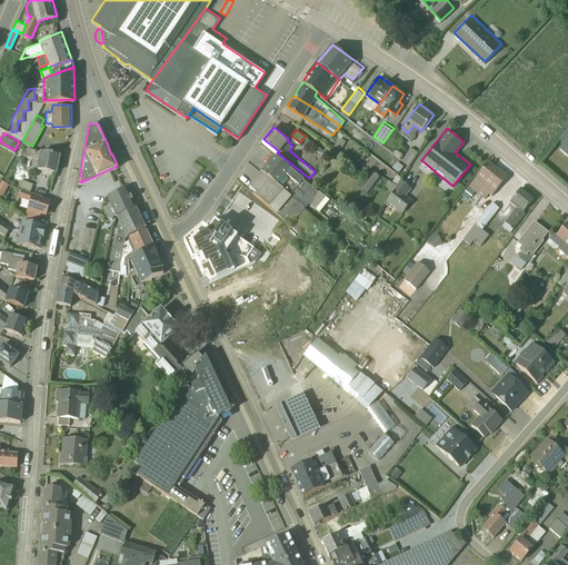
[(340,148),(346,139),(340,136),(335,145),(340,148)]
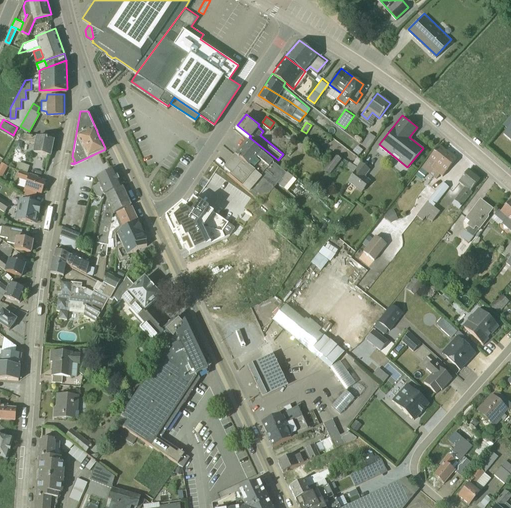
[(376,135),(370,131),(362,142),(369,146),(376,135)]
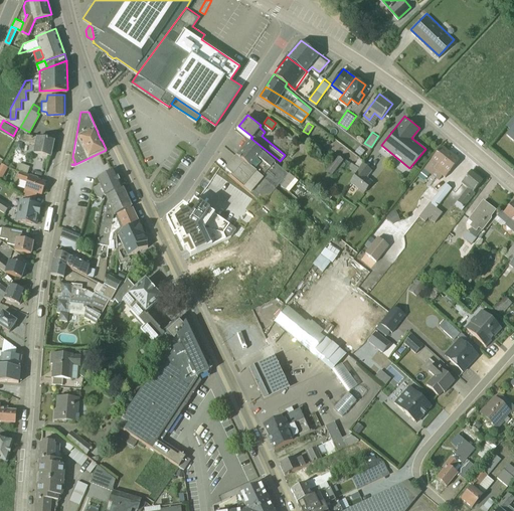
[(54,139),(24,133),(23,139),(35,141),(33,150),(50,154),(54,139)]
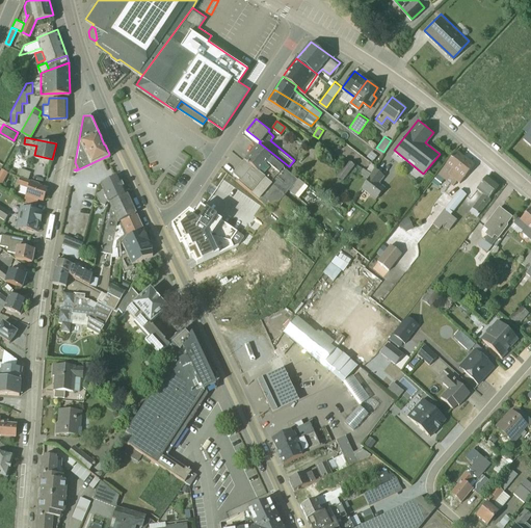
[(320,196),(258,144),(245,159),(284,192),(289,188),(308,204),(320,196)]
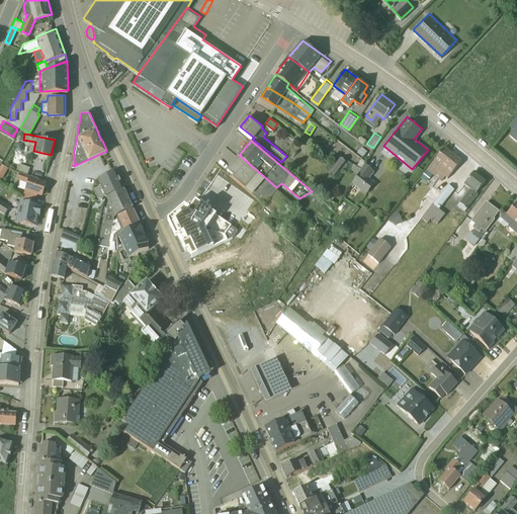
[(361,145),(357,151),(363,155),(367,149),(361,145)]
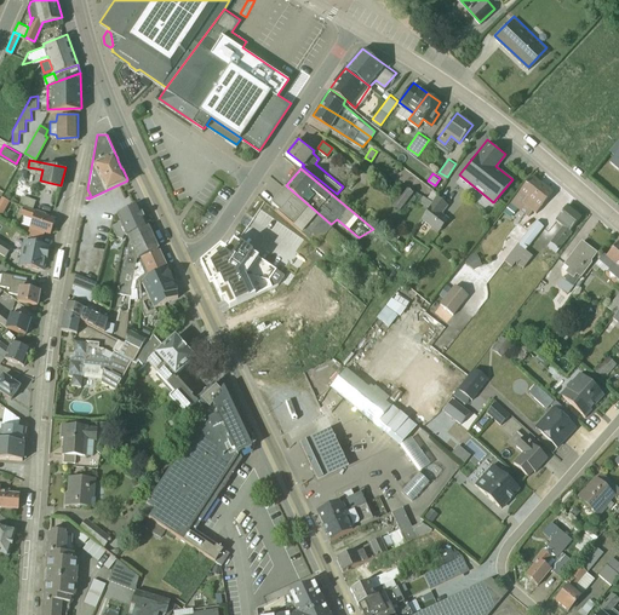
[(552,190),(533,173),(511,200),(528,214),(533,208),(536,211),(552,190)]
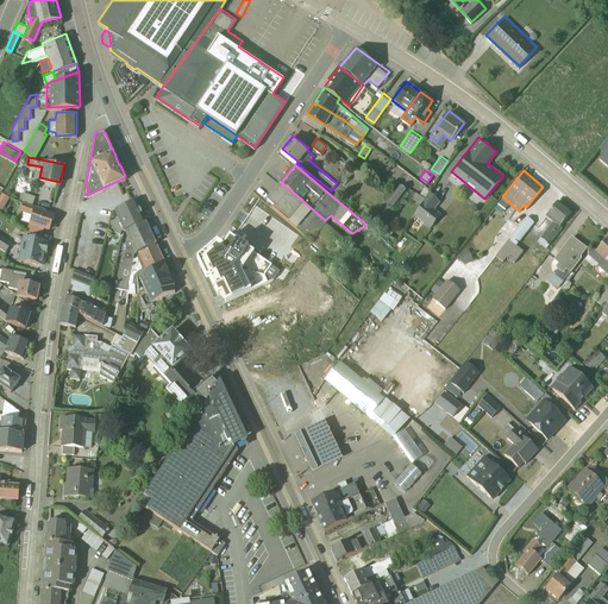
[(397,181),(384,199),(393,205),(394,205),(397,207),(409,192),(406,189),(406,188),(397,181)]
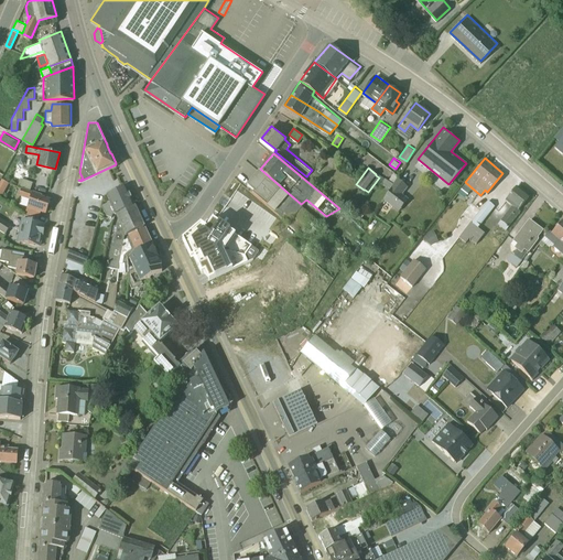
[(301,204),(260,169),(247,184),(253,191),(299,230),(320,218),(301,204)]
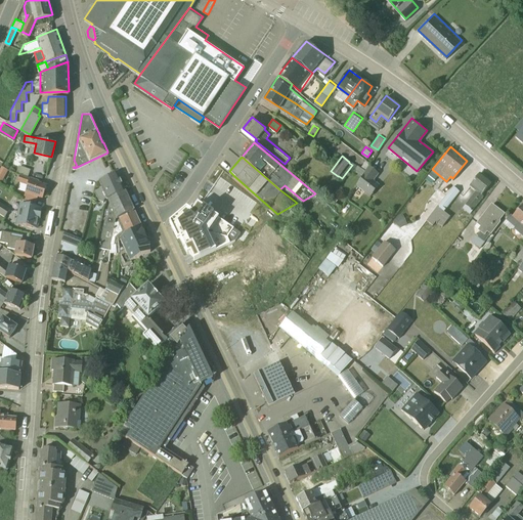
[(360,167),(365,170),(369,163),(371,162),(366,159),(360,167)]
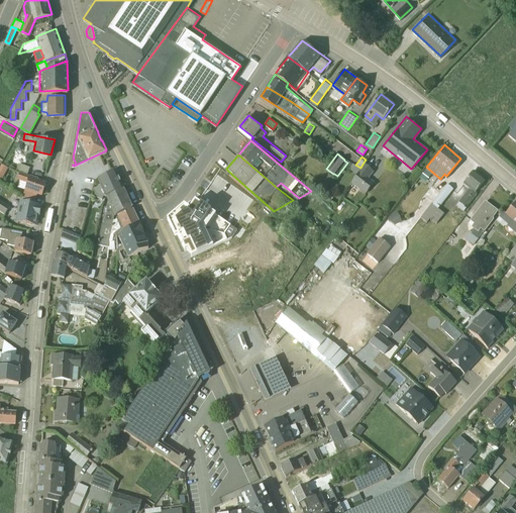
[(360,168),(357,172),(351,181),(366,192),(375,180),(369,176),(374,169),(365,161),(360,168)]
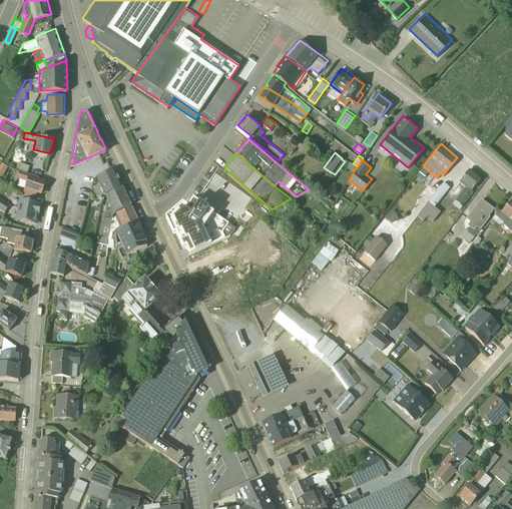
[(8,164),(2,160),(0,163),(0,175),(1,176),(8,164)]
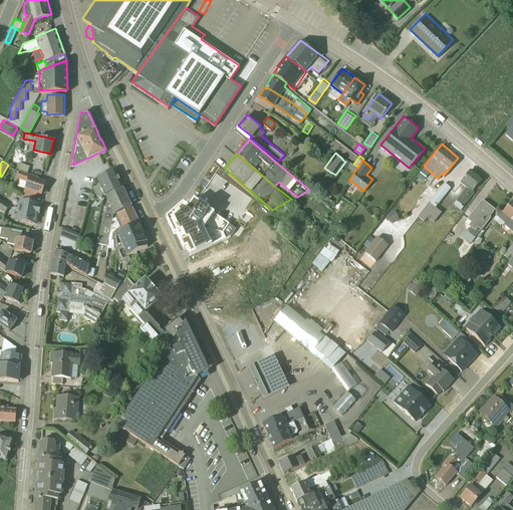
[(30,164),(19,161),(16,167),(27,171),(30,164)]
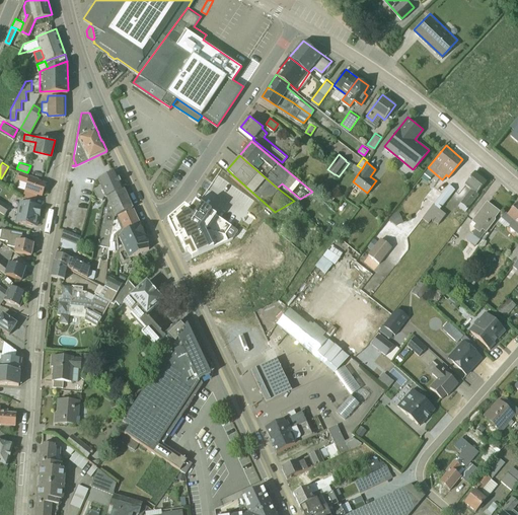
[(362,168),(357,165),(354,163),(351,167),(359,172),(362,168)]
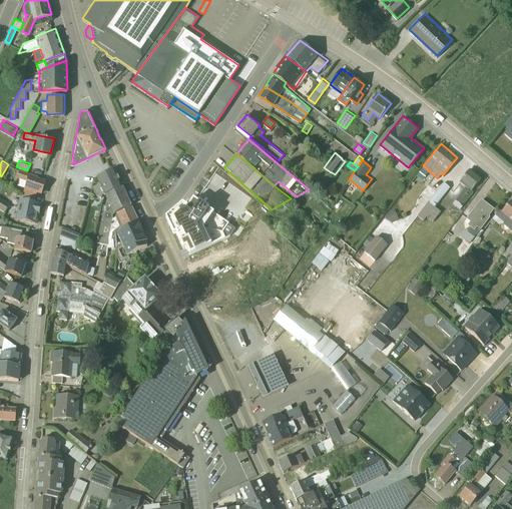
[(99,182),(93,185),(96,193),(101,195),(102,192),(104,191),(104,192),(122,184),(114,167),(97,175),(99,182)]
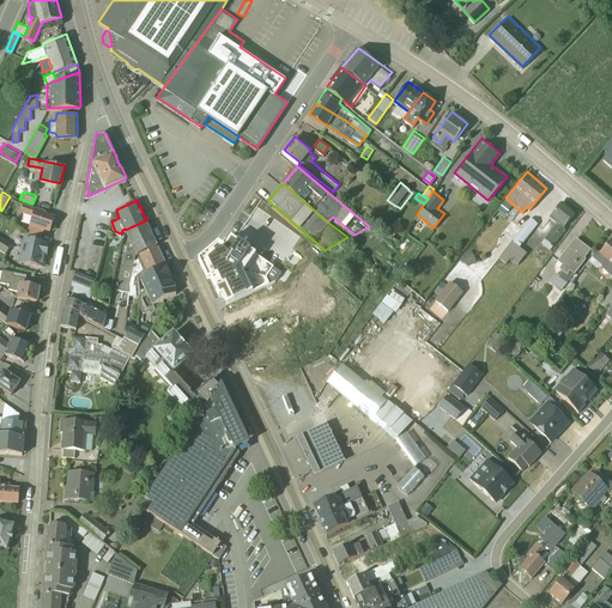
[(575,211),(563,200),(550,216),(557,222),(541,239),(550,247),(567,228),(563,225),(575,211)]
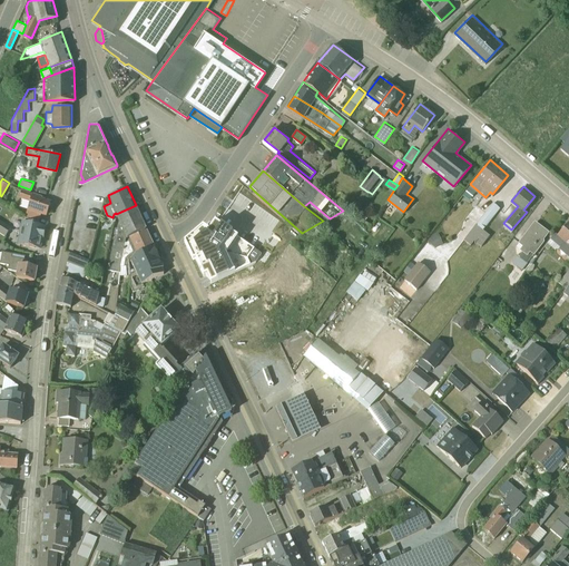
[(41,212),(46,213),(50,199),(42,197),(42,195),(21,187),(19,195),(22,196),(19,204),(28,206),(25,214),(39,218),(41,212)]
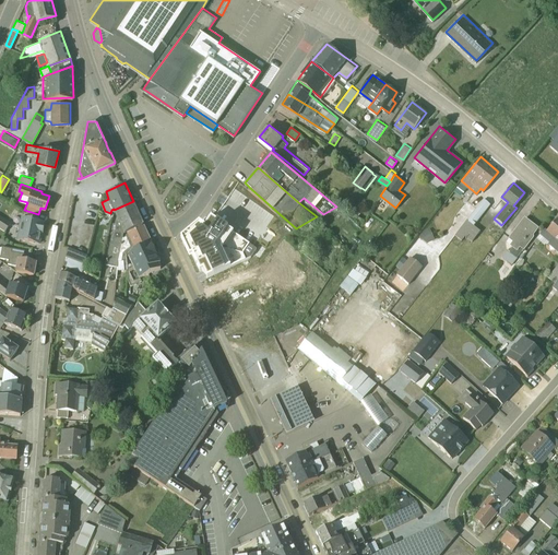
[(484,197),(452,237),(459,243),(465,234),(472,239),(481,228),(474,224),(490,202),(484,197)]
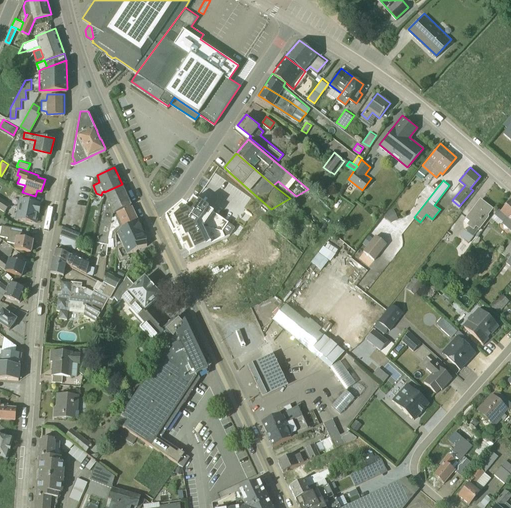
[(320,186),(316,191),(330,203),(333,200),(328,196),(330,194),(320,186)]
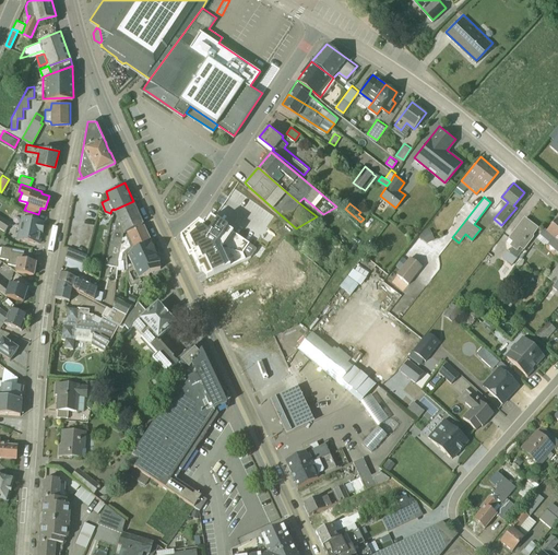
[(118,264),(122,236),(123,232),(143,223),(134,204),(116,213),(119,220),(116,221),(115,228),(113,228),(105,262),(118,264)]
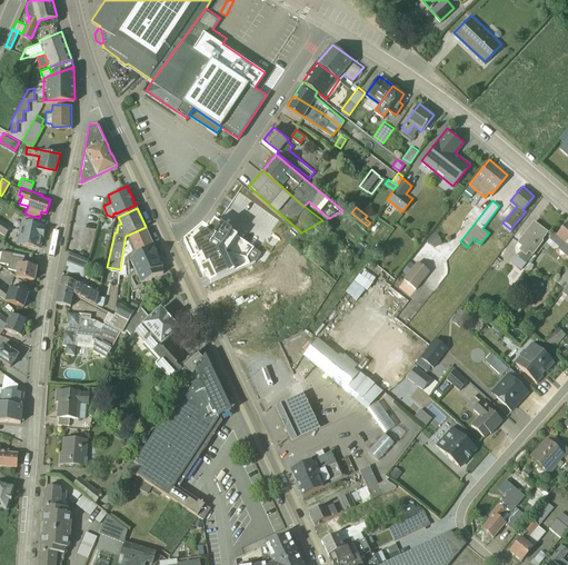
[(11,225),(0,217),(0,229),(6,234),(11,225)]
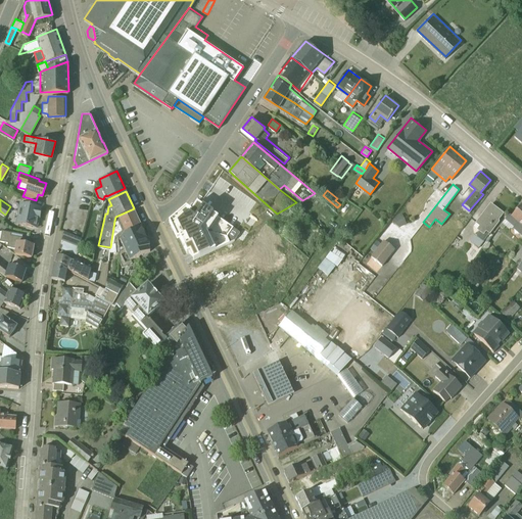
[(37,225),(38,217),(39,217),(41,206),(19,202),(16,221),(37,225)]
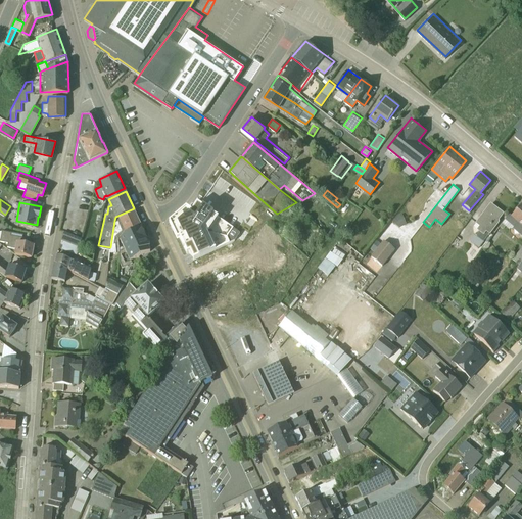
[(190,249),(194,257),(235,238),(240,231),(199,202),(193,210),(186,206),(170,221),(178,237),(180,236),(187,251),(190,249)]
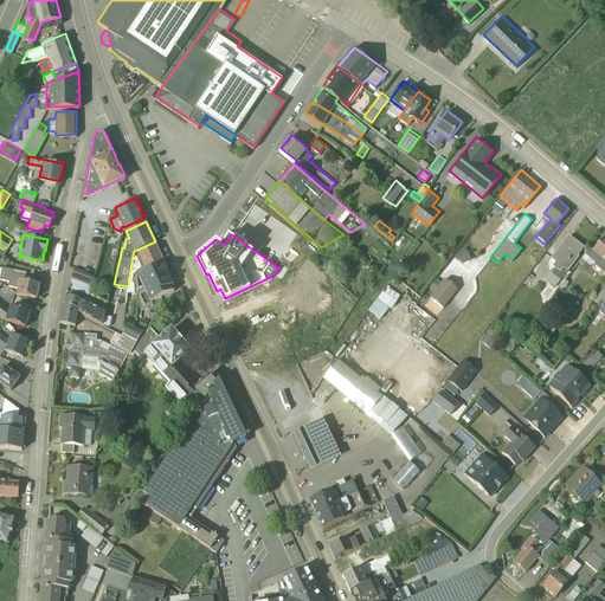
[(583,245),(571,234),(553,257),(557,259),(544,276),(554,285),(579,254),(578,251),(583,245)]
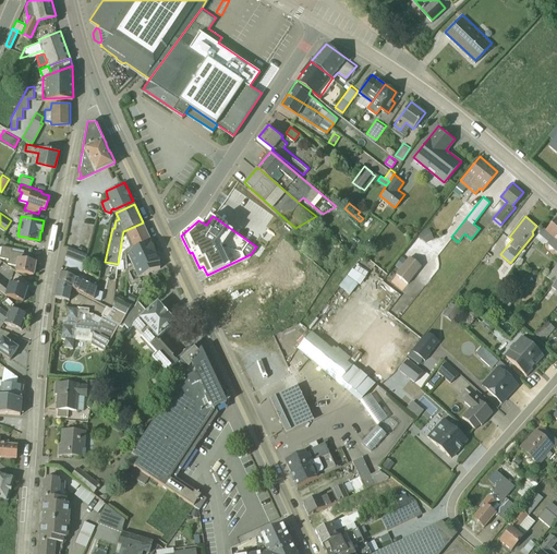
[(556,216),(547,228),(544,226),(533,239),(537,242),(540,239),(545,243),(547,241),(556,249),(556,216)]
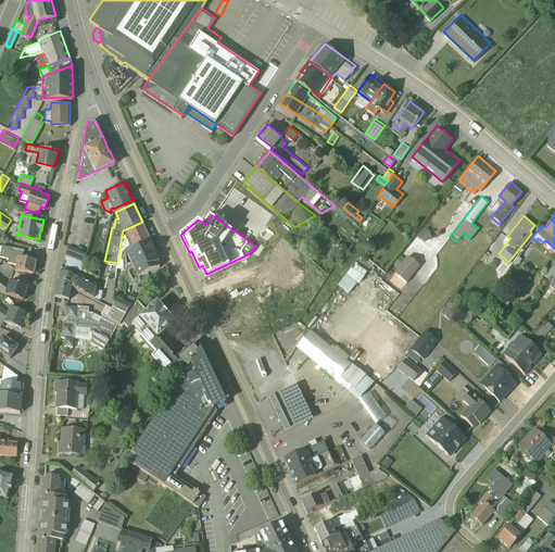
[(122,235),(117,263),(116,267),(127,266),(126,264),(125,253),(127,251),(135,247),(150,239),(143,223),(126,231),(125,234),(122,235)]
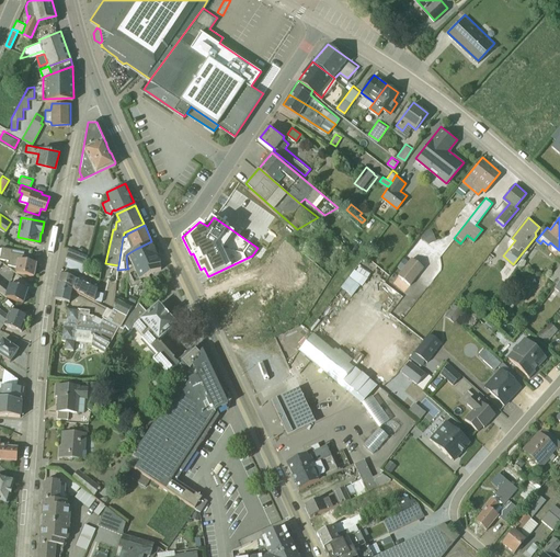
[(424,231),(421,236),(429,241),(437,238),(432,227),(424,231)]
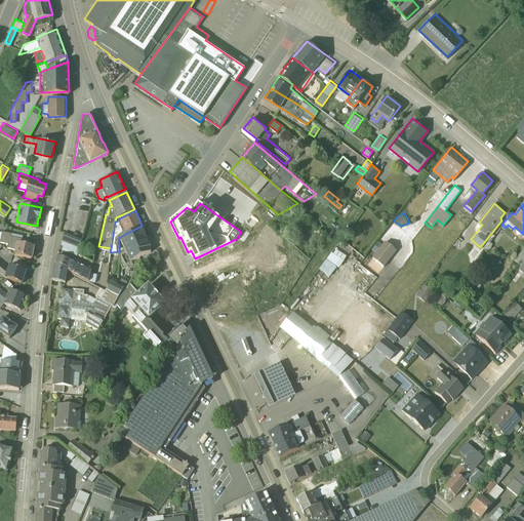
[(435,223),(429,234),(437,239),(443,228),(435,223)]
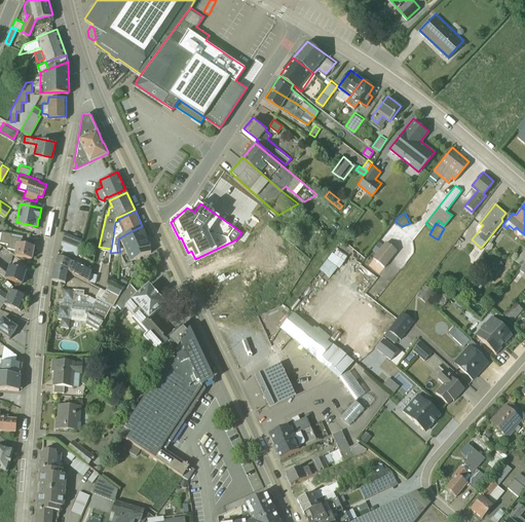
[(127,233),(120,237),(125,248),(119,250),(120,252),(121,262),(123,266),(133,262),(132,259),(151,251),(149,246),(151,245),(145,233),(143,227),(142,226),(127,233)]
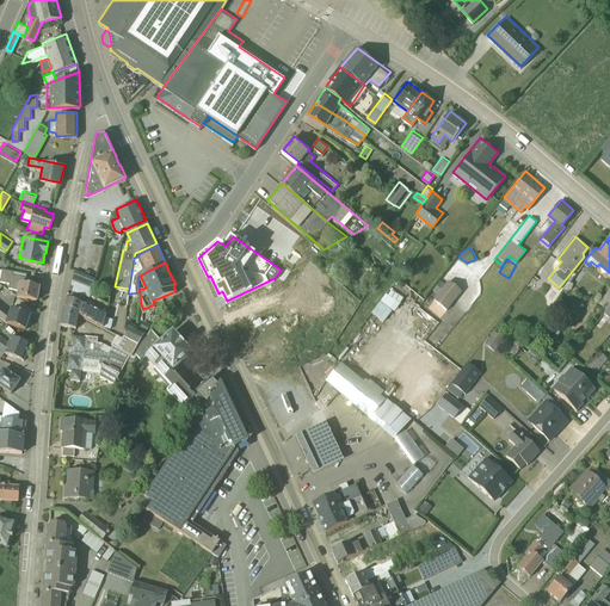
[(26,271),(2,267),(0,279),(10,280),(10,286),(18,288),(18,294),(37,297),(39,285),(25,282),(26,271)]
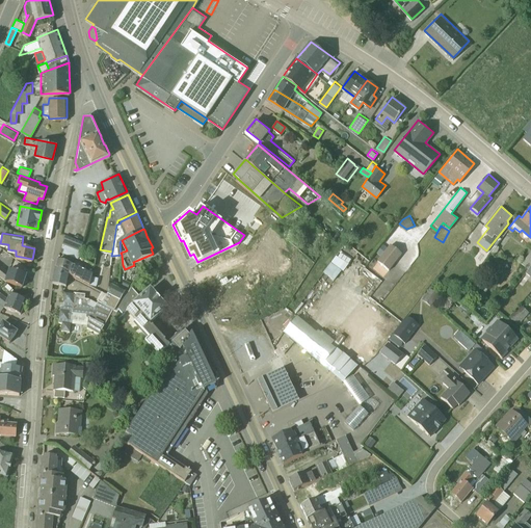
[(62,242),(80,249),(83,240),(64,233),(62,242)]
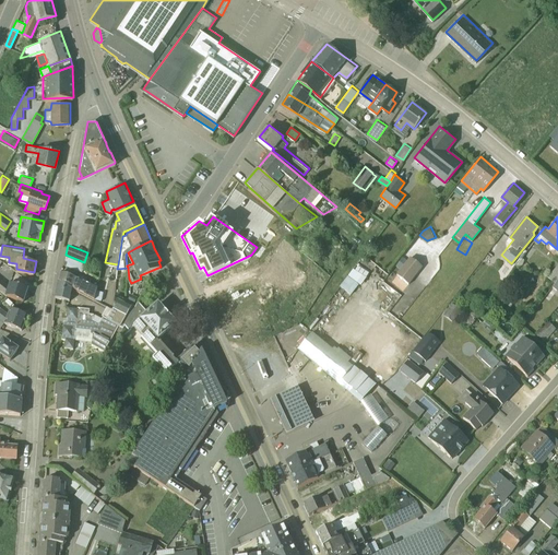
[(84,262),(66,255),(63,263),(82,270),(85,263),(84,262)]
